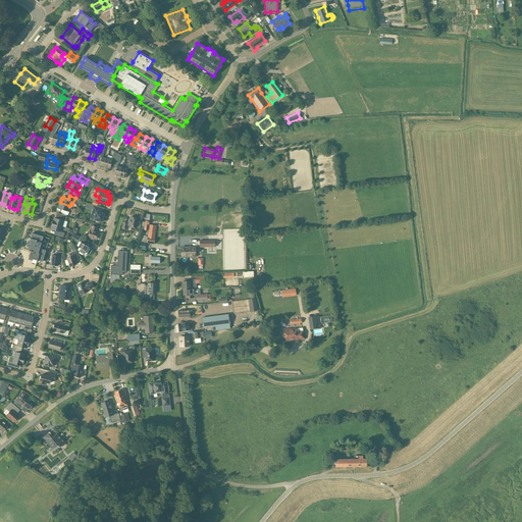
[(67,211),(69,206),(60,202),(59,205),(58,207),(63,210),(62,212),(67,215),(69,212),(67,211)]
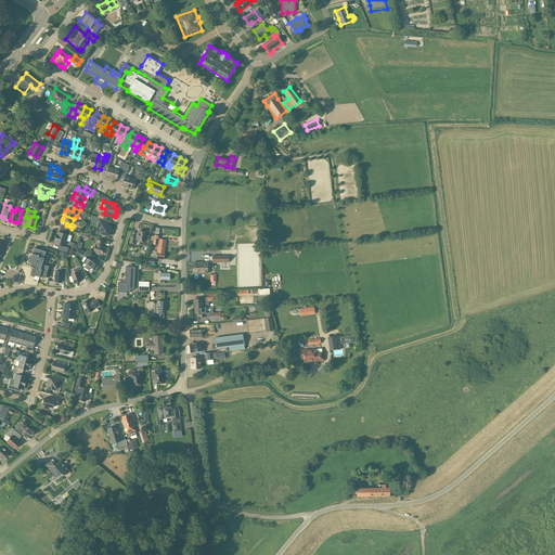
[(100,234),(100,233),(108,235),(111,228),(108,227),(110,223),(100,220),(97,233),(100,234)]
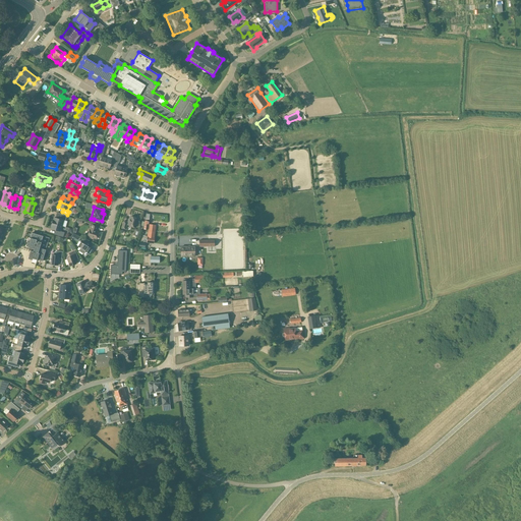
[(53,220),(52,223),(62,226),(64,220),(65,221),(66,218),(61,216),(60,219),(54,217),(53,220)]
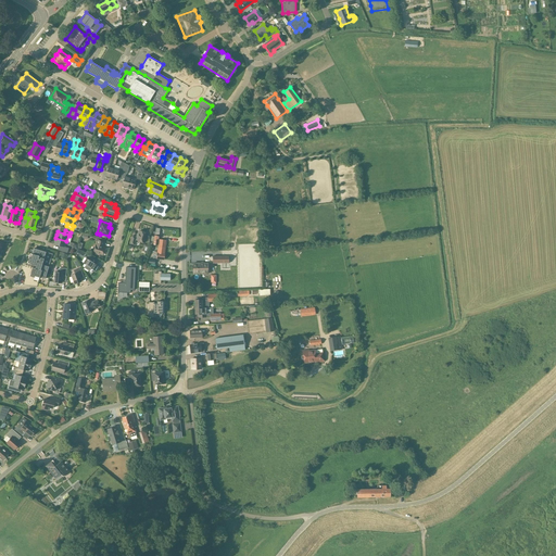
[(137,240),(144,242),(148,234),(140,230),(137,240)]
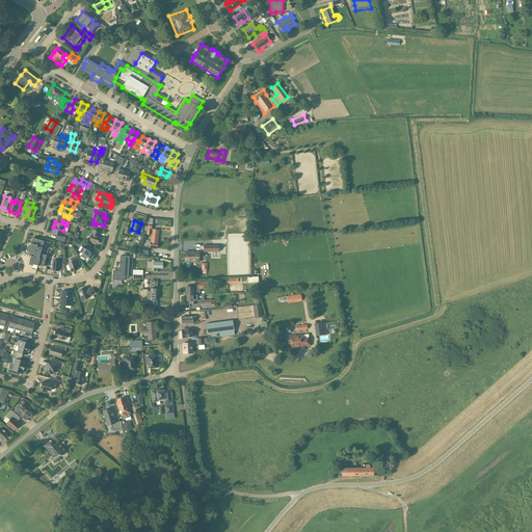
[(149,227),(147,234),(151,235),(152,235),(152,236),(158,237),(159,230),(153,229),(152,229),(152,227),(149,227)]
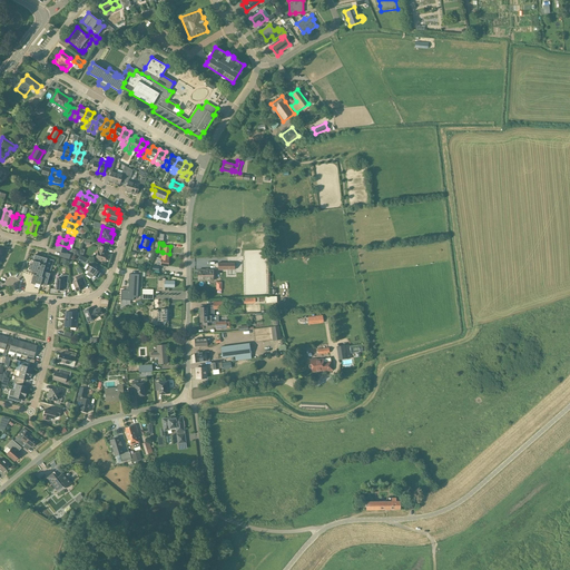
[(67,253),(68,247),(57,244),(56,247),(57,247),(56,251),(62,252),(60,256),(69,259),(70,254),(67,253)]
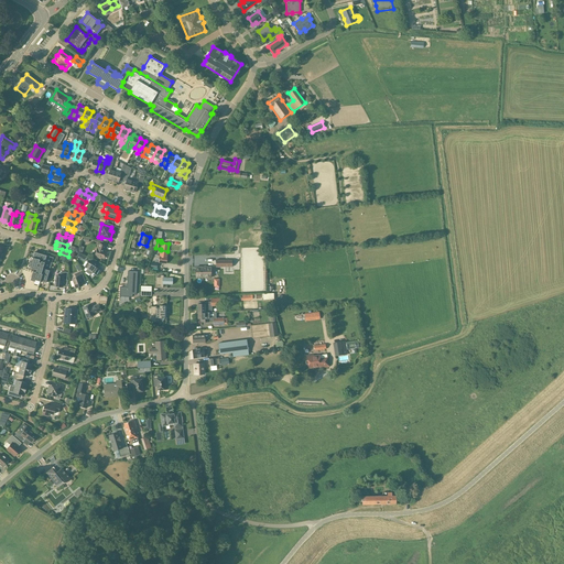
[(95,256),(105,259),(107,251),(105,250),(106,246),(99,243),(98,249),(97,248),(95,256)]
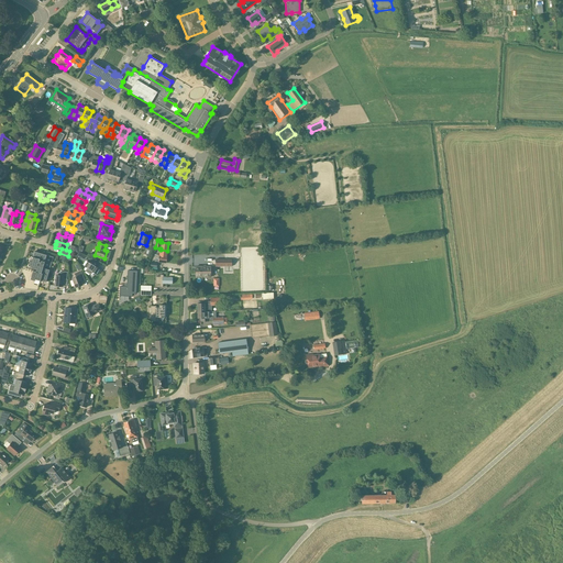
[(72,245),(69,255),(73,255),(74,251),(78,251),(79,247),(72,245)]
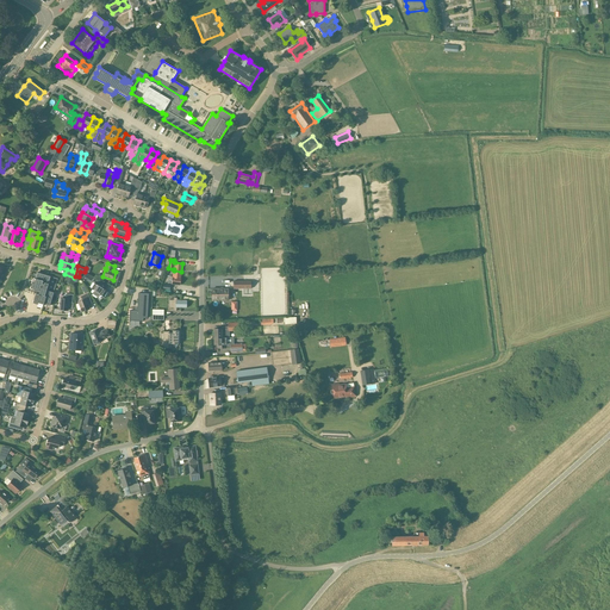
[(181,272),(174,271),(173,277),(168,275),(167,280),(168,280),(167,284),(180,285),(181,279),(180,279),(181,272)]
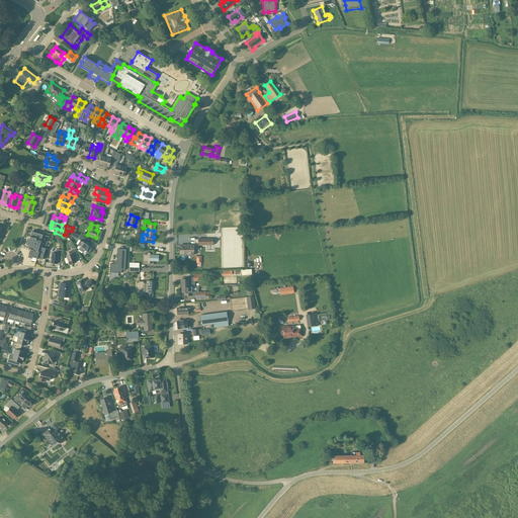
[(37,258),(42,260),(49,237),(31,232),(30,237),(28,236),(26,245),(31,246),(27,257),(36,260),(37,258)]
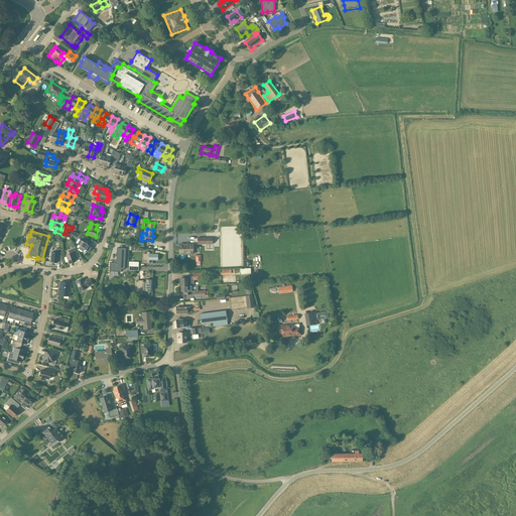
[(93,247),(88,244),(90,241),(85,239),(83,241),(81,239),(78,244),(80,246),(79,248),(83,251),(85,249),(90,252),(93,247)]
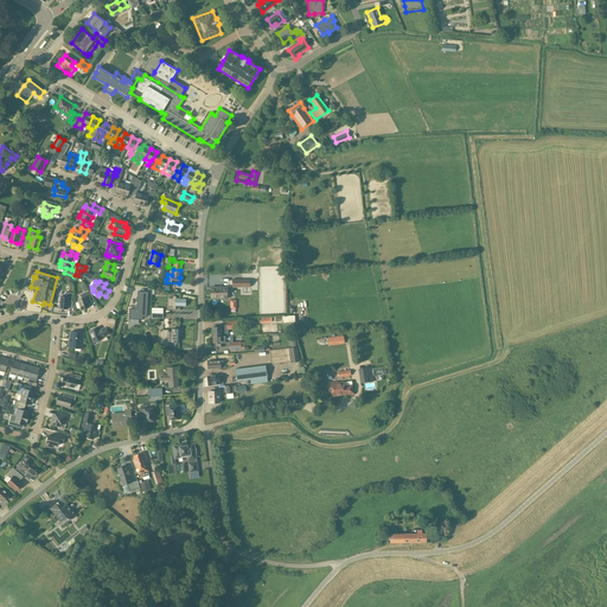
[(228,298),(227,287),(211,287),(211,298),(228,298)]
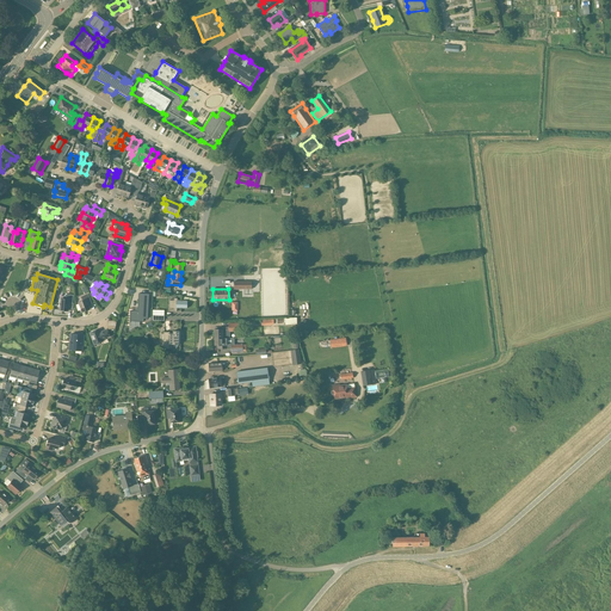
[(127,310),(127,320),(141,321),(141,318),(144,318),(146,294),(135,292),(135,310),(127,310)]
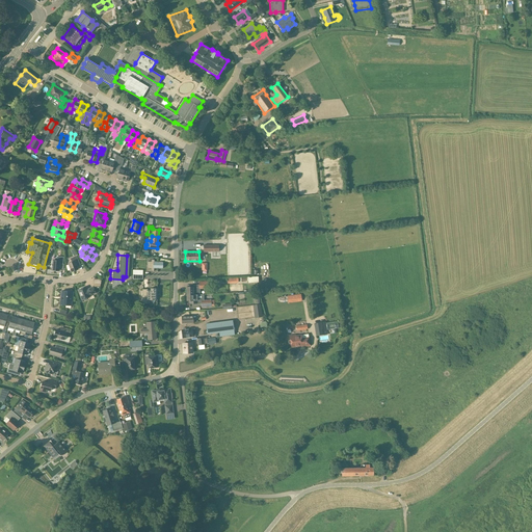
[(57,257),(57,261),(52,260),(52,270),(59,270),(60,264),(63,264),(63,257),(57,257)]
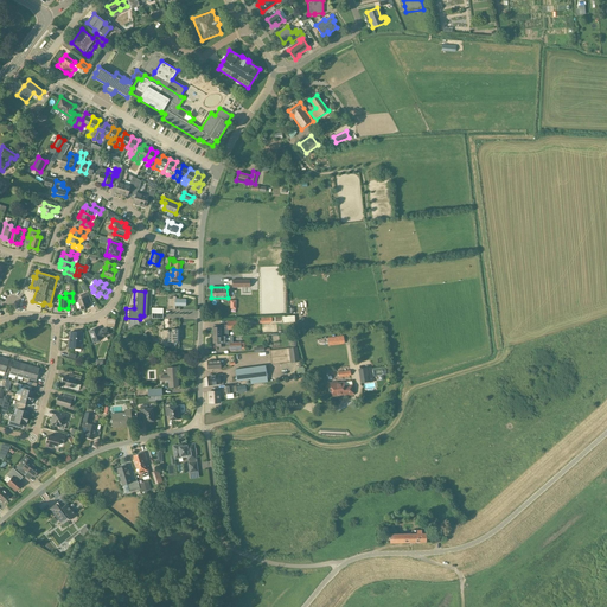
[(78,300),(82,310),(89,307),(87,300),(90,299),(88,293),(81,295),(82,299),(78,300)]
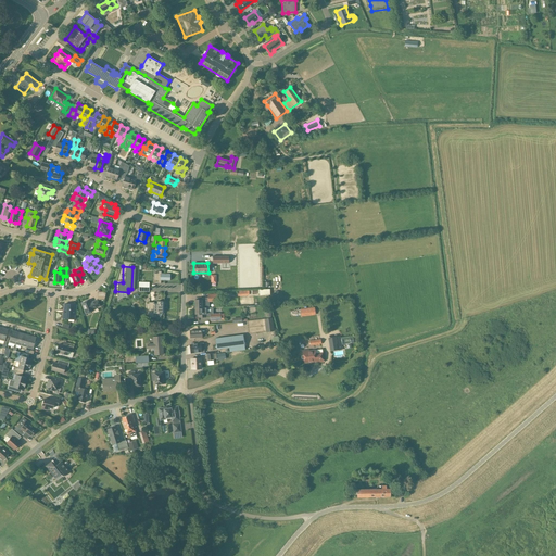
[(159,273),(154,273),(154,280),(159,280),(159,283),(161,283),(161,280),(169,280),(169,274),(161,274),(162,272),(159,272),(159,273)]
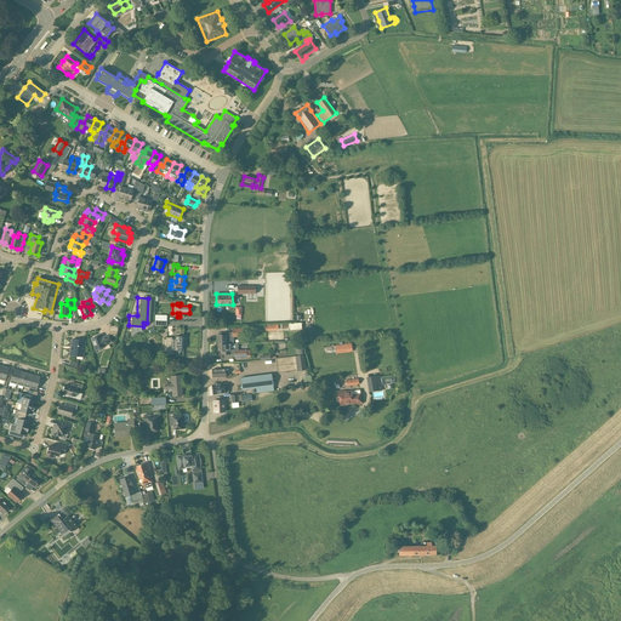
[(241,339),(241,332),(241,329),(239,329),(232,329),(232,331),(224,332),(224,335),(218,335),(218,345),(226,343),(229,343),(234,343),(234,339),(239,339),(241,339)]
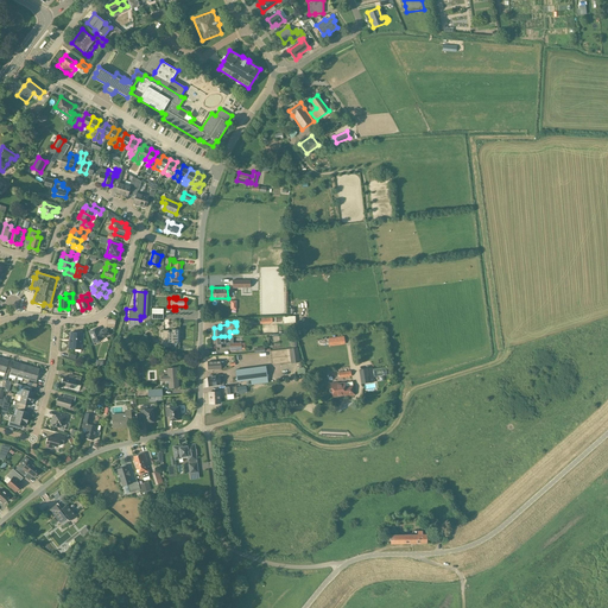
[(109,335),(107,328),(99,331),(97,328),(89,331),(94,343),(102,340),(101,337),(109,335)]
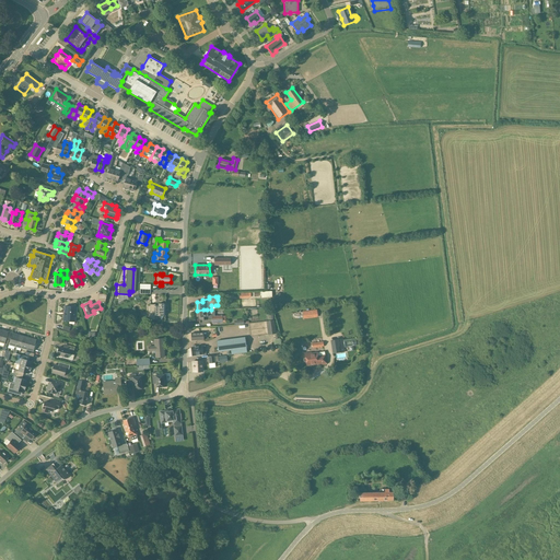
[(159,315),(164,316),(164,315),(165,315),(165,304),(164,304),(164,303),(159,303),(159,305),(155,305),(155,304),(150,304),(150,319),(155,319),(155,315),(159,315)]
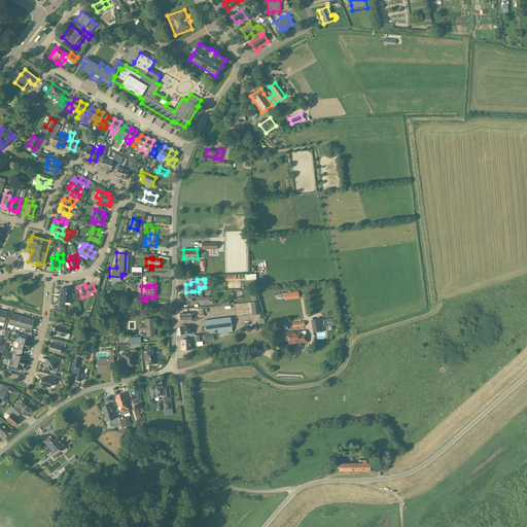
[(71,294),(72,294),(73,289),(62,288),(61,296),(60,296),(60,302),(71,303),(71,294)]
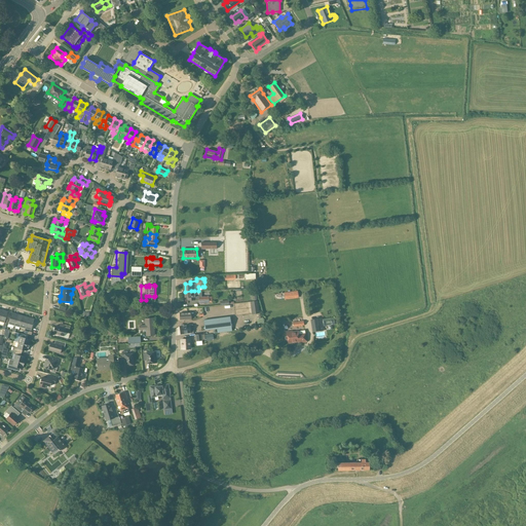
[(191,291),(185,292),(185,297),(188,297),(188,299),(199,299),(199,297),(199,295),(199,291),(198,291),(194,291),(191,291)]
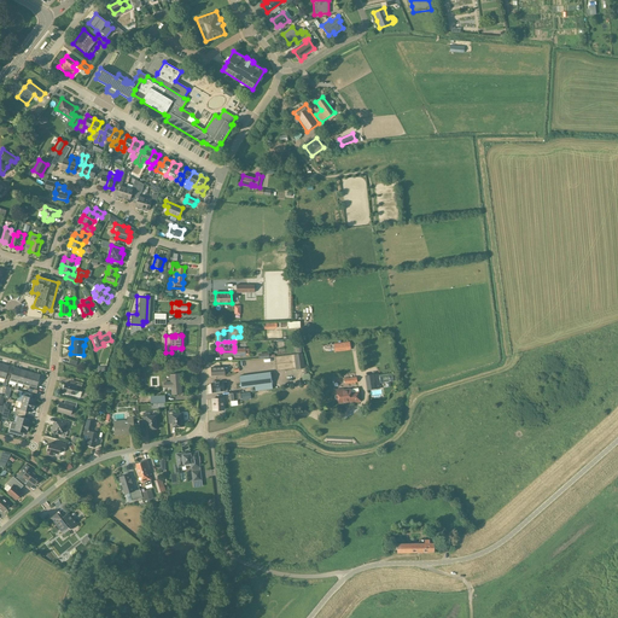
[(350,351),(349,342),(322,345),(324,354),(336,351),(348,350),(348,351),(350,351)]
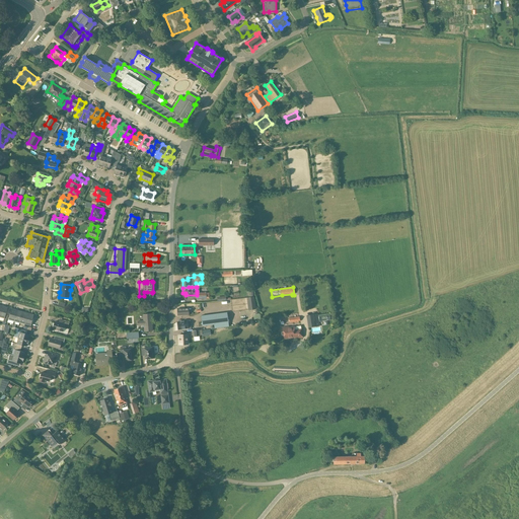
[(255,310),(254,297),(246,298),(248,311),(255,310)]
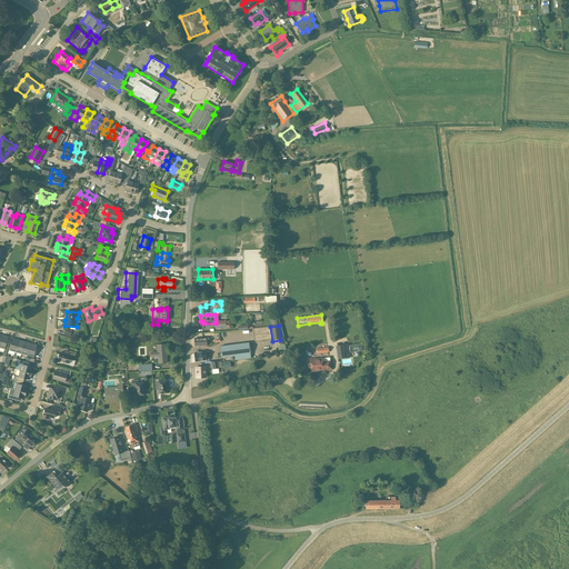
[(9,350),(16,352),(19,340),(12,338),(9,350)]
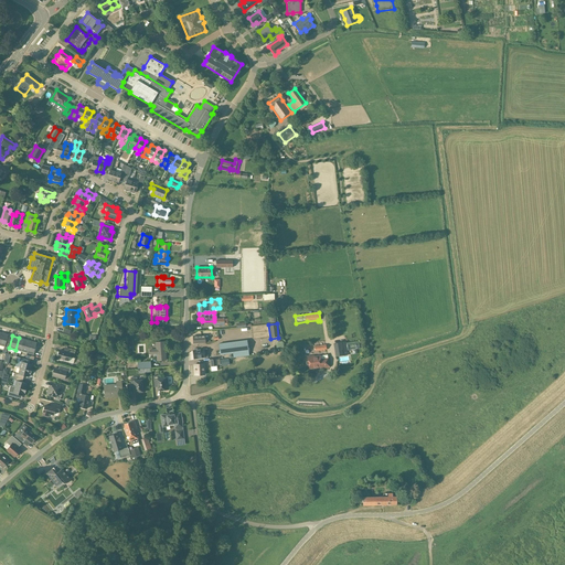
[(16,350),(21,351),(24,339),(19,338),(16,350)]
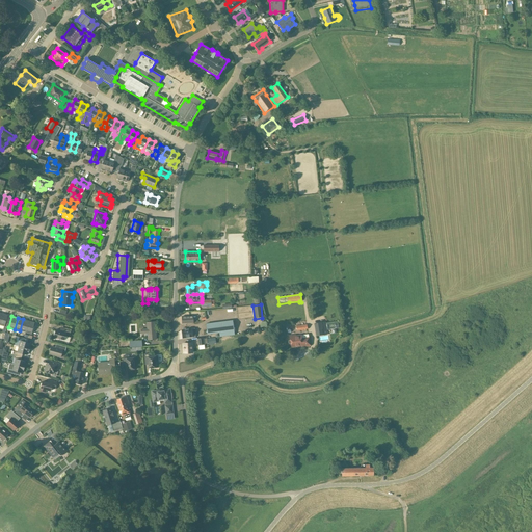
[(20,330),(26,333),(29,321),(23,319),(20,330)]
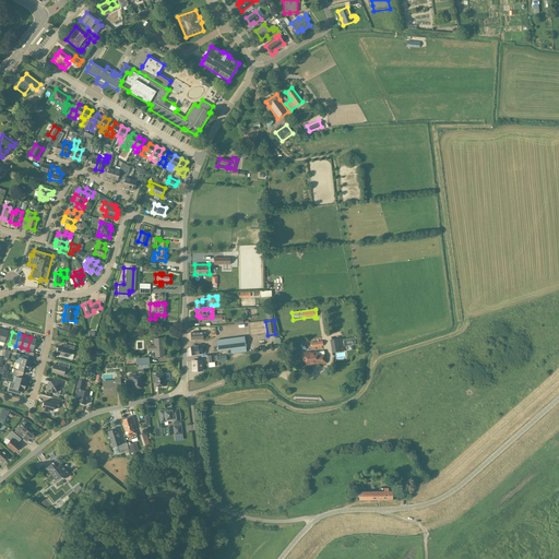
[(230,354),(247,352),(245,336),(229,339),(216,340),(217,347),(214,347),(214,352),(217,351),(217,352),(230,349),(230,354)]
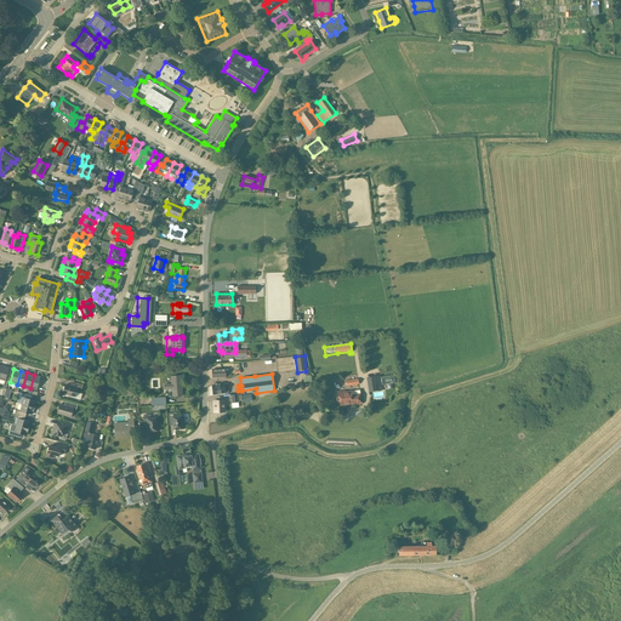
[(34,375),(30,388),(36,389),(40,377),(34,375)]
